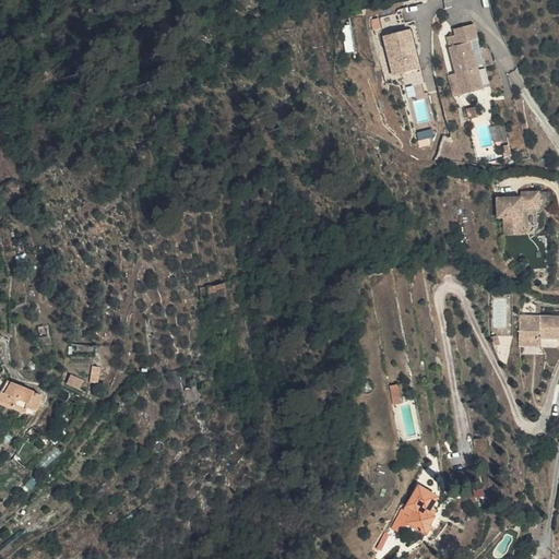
[(451,46),(463,93),(483,87),(473,50),(471,43),(480,39),(476,24),(467,26),(456,30),(458,33),(461,44),(451,46)]
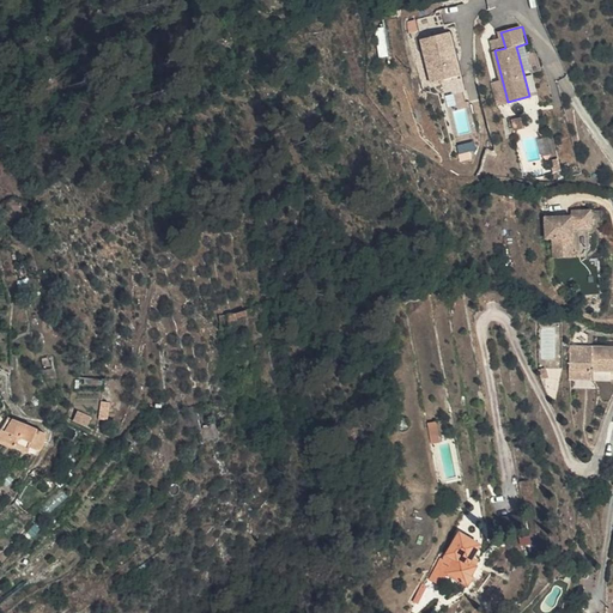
[(460,74),(451,32),(422,38),(431,80),(460,74)]
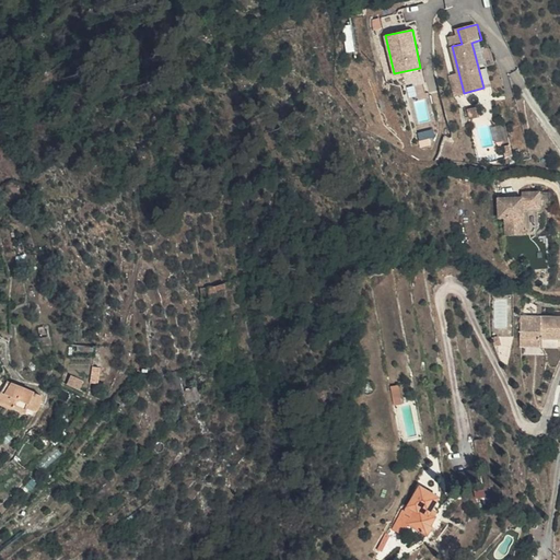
[(462,44),(458,33),(450,35),(452,46),(462,44)]
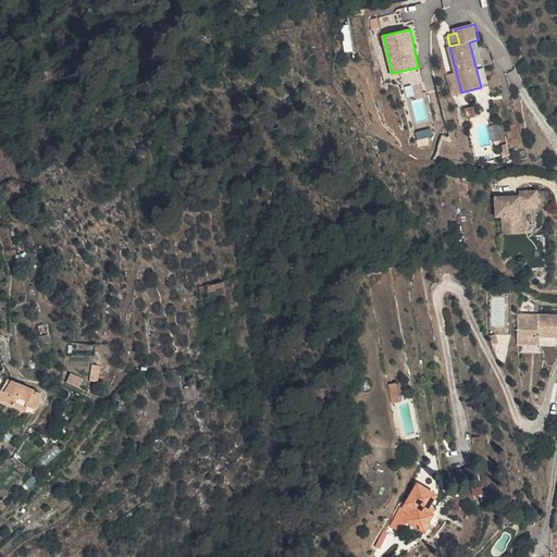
[(481,48),(479,39),(469,42),(471,50),(481,48)]
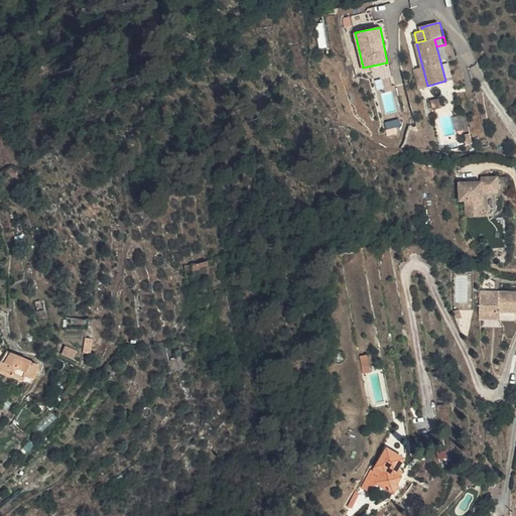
[(496,179),(481,179),(481,184),(461,186),(461,204),(465,204),(466,220),(478,219),(476,204),(481,203),(481,195),(496,195),(496,179)]
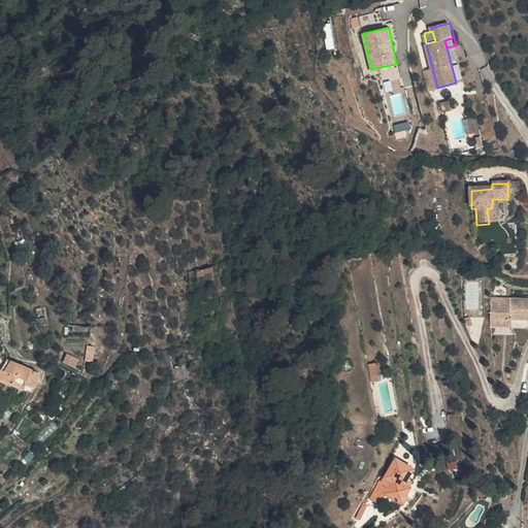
[(527,298),(495,298),(494,320),(507,320),(507,319),(527,319),(527,298)]
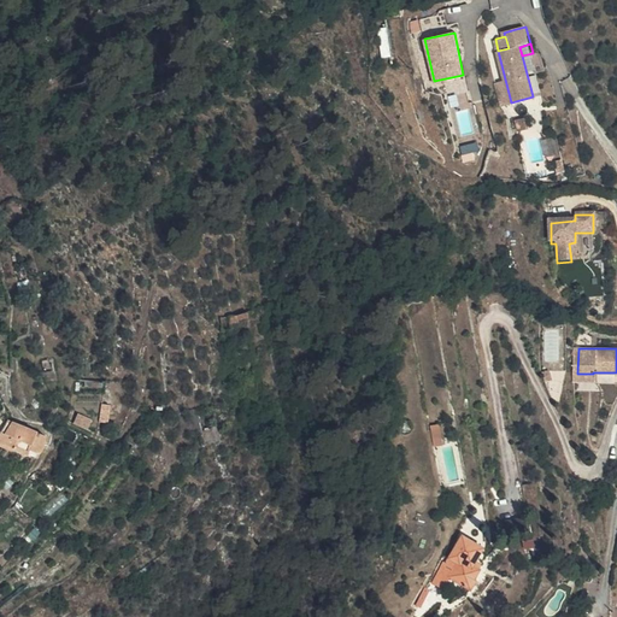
[(37,451),(41,438),(9,418),(3,430),(9,434),(6,439),(13,444),(11,446),(24,453),(29,446),(37,451)]
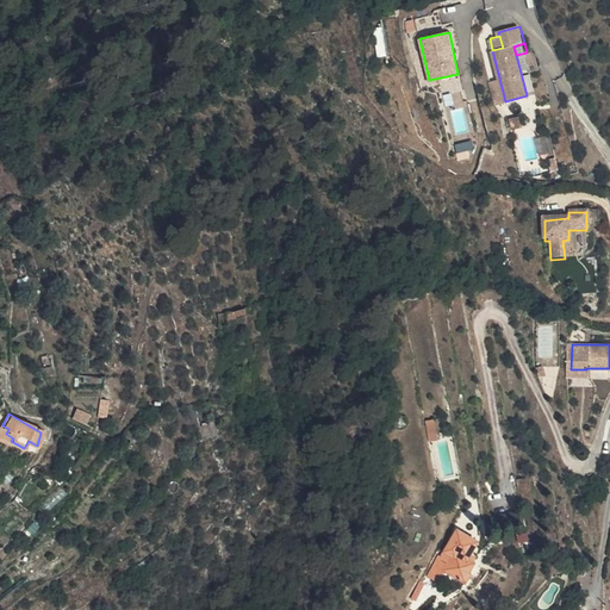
[(458,530),(446,549),(458,558),(454,564),(450,561),(447,568),(468,582),(473,572),(468,570),(474,561),(467,555),(475,541),(458,530)]
